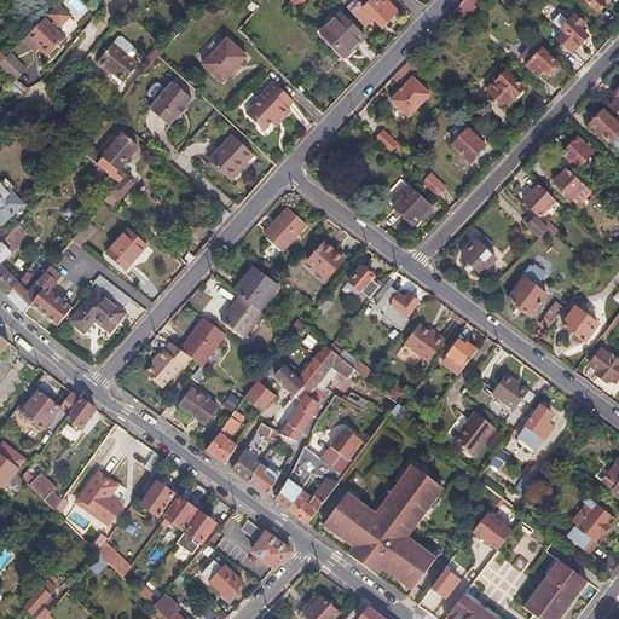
[(357,0),(346,0),(343,4),(351,12),(360,3),(357,0)]
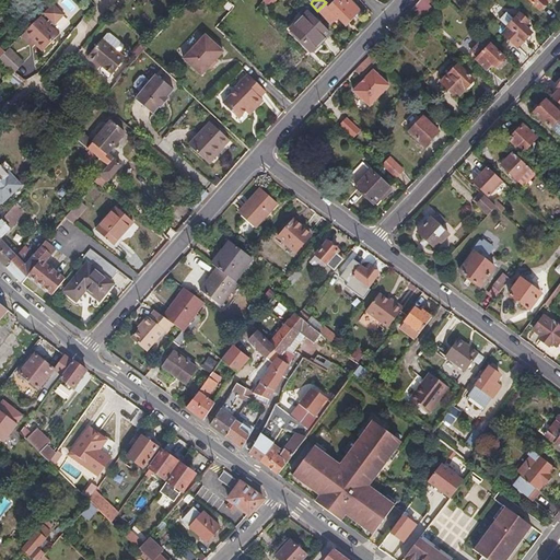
[(326,2),(317,11),(331,24),(339,16),(345,23),(349,20),(350,21),(354,16),(358,20),(363,14),(350,0),(337,0),(330,7),(326,2)]
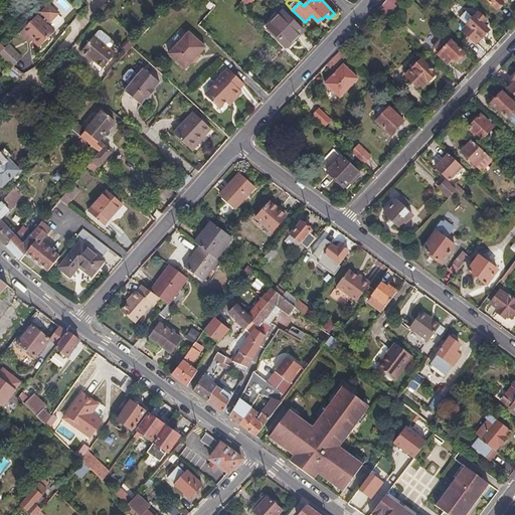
[(390,0),(387,0),(378,9),(389,19),(399,8),(394,3),(390,0)]
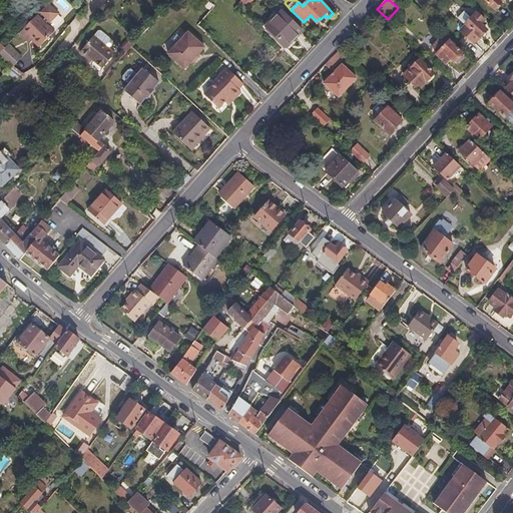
[(485,0),(496,10),(505,0),(485,0)]
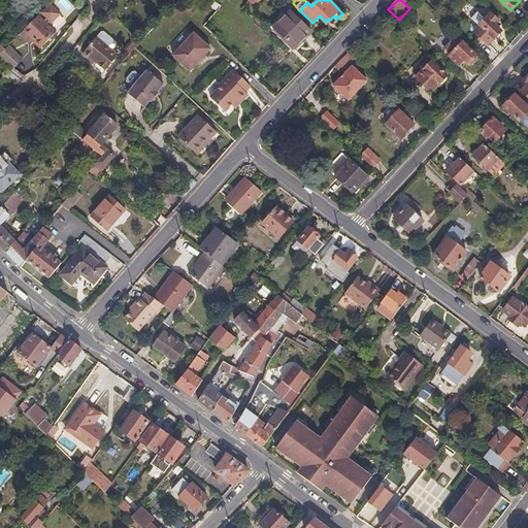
[(50,5),(37,17),(45,25),(50,22),(51,24),(60,14),(50,5)]
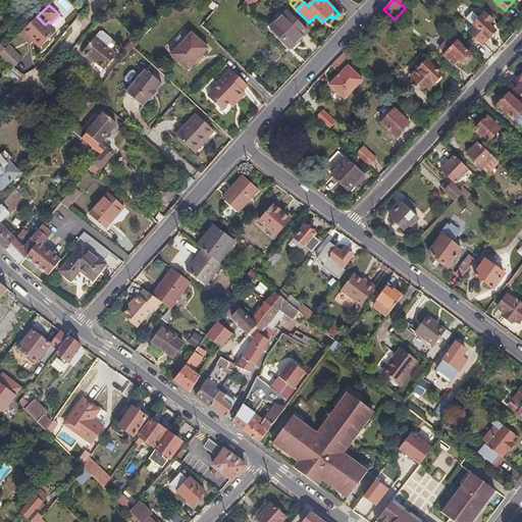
[(308,33),(284,10),(278,15),(280,17),(270,28),(292,49),(308,33)]
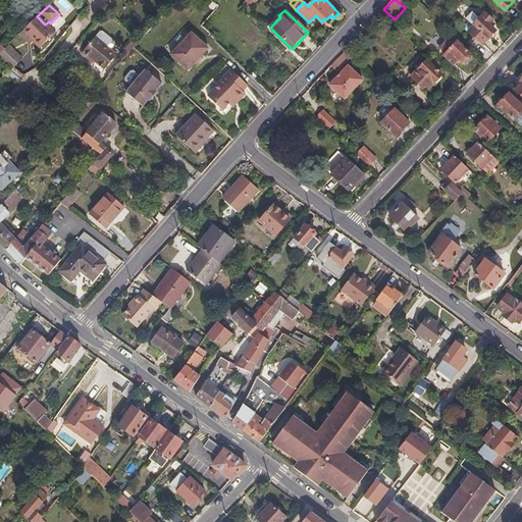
[(484,12),(474,23),(475,25),(469,32),(482,45),(489,38),(494,38),(497,35),(497,31),(489,24),(493,20),(484,12)]
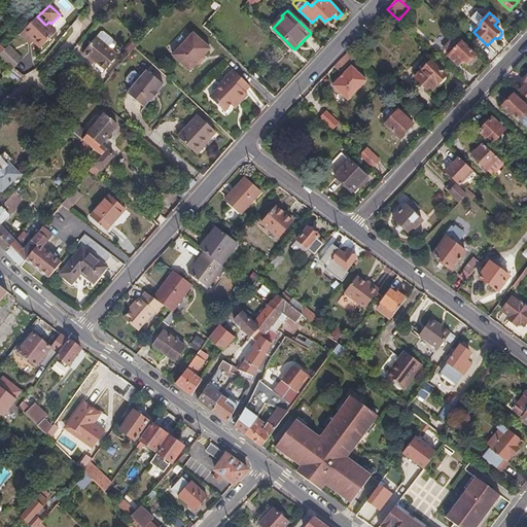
[(45,25),(37,16),(22,32),(32,43),(39,50),(56,35),(45,25)]
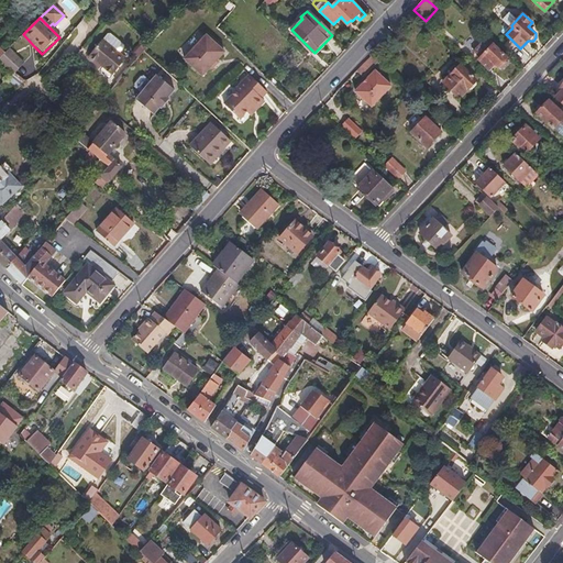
[(109,34),(105,40),(122,54),(127,47),(127,45),(112,33),(109,34)]
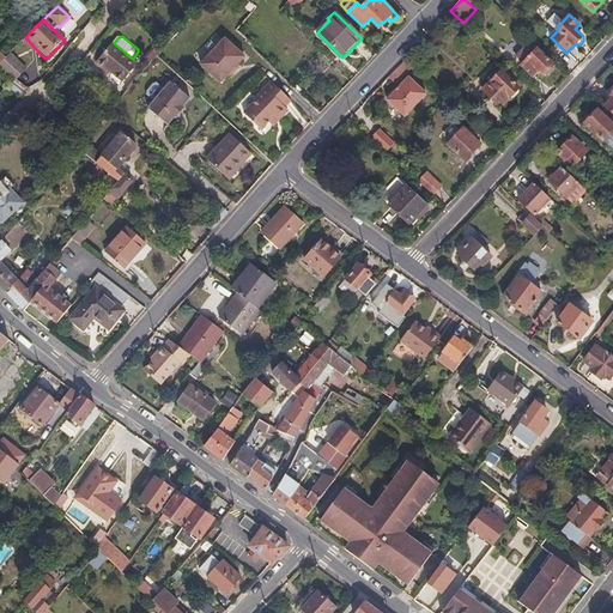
[(37,50),(25,37),(20,42),(34,54),(37,50)]
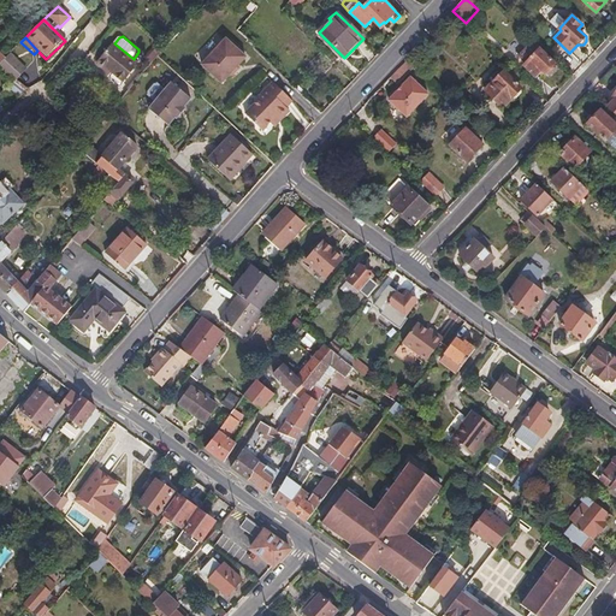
[(227,37),(203,64),(224,83),(247,57),(227,37)]
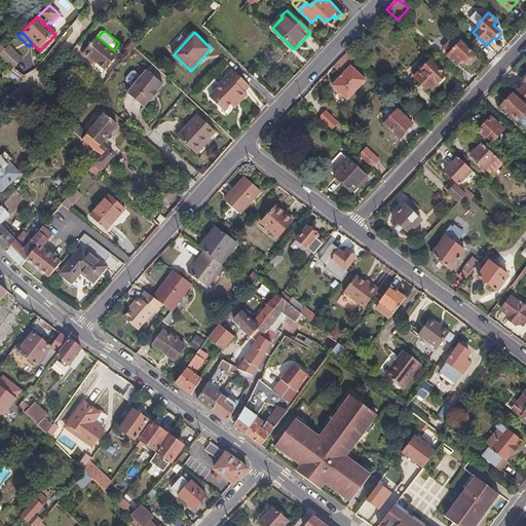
[(86,50),(98,61),(107,68),(119,54),(114,50),(98,37),(86,50)]
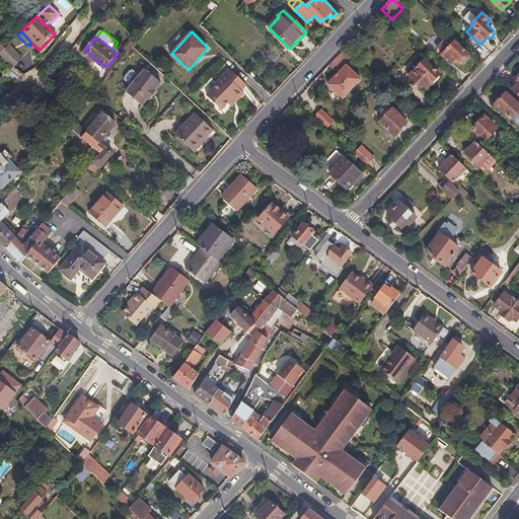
[(455,42),(443,55),(454,64),(458,60),(461,62),(463,60),(465,63),(469,58),(467,56),(468,54),(455,42)]
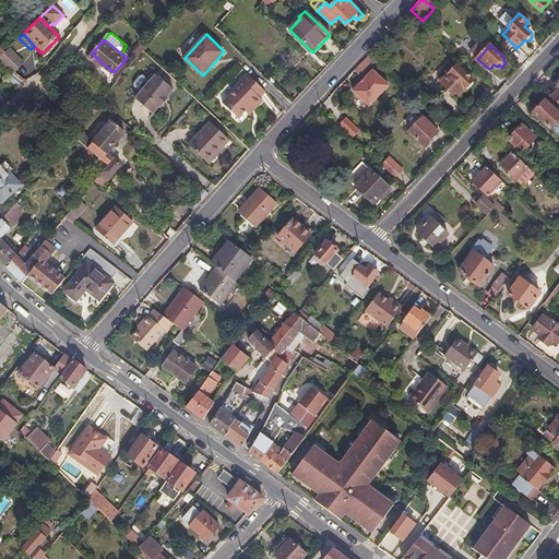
[(9,48),(0,56),(0,61),(14,73),(25,62),(9,48)]
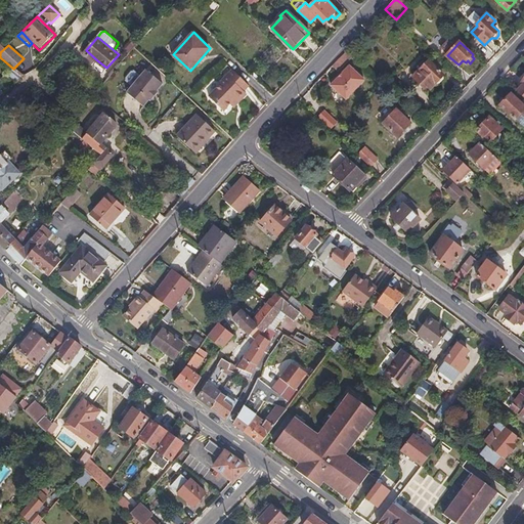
[(94,63),(97,60),(86,50),(83,54),(94,63)]
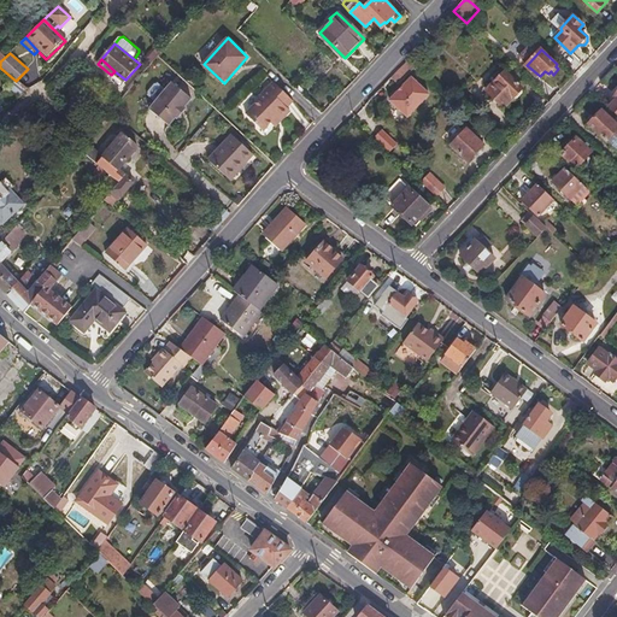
[(415,68),(406,60),(391,77),(398,83),(415,68)]
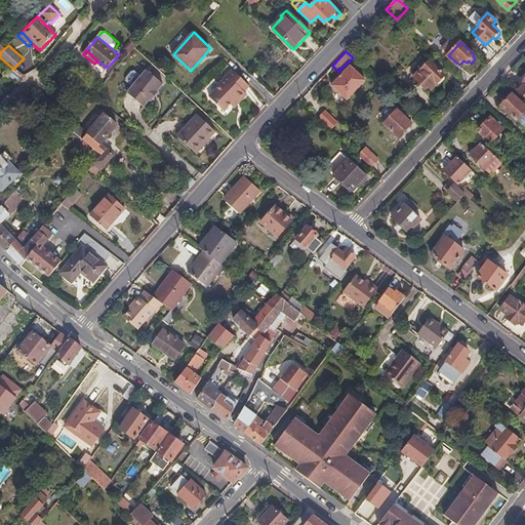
[(445,76),(451,70),(436,55),(415,77),(427,88),(429,85),(433,89),(439,83),(440,84),(443,84),(447,80),(446,79),(447,78),(445,76)]
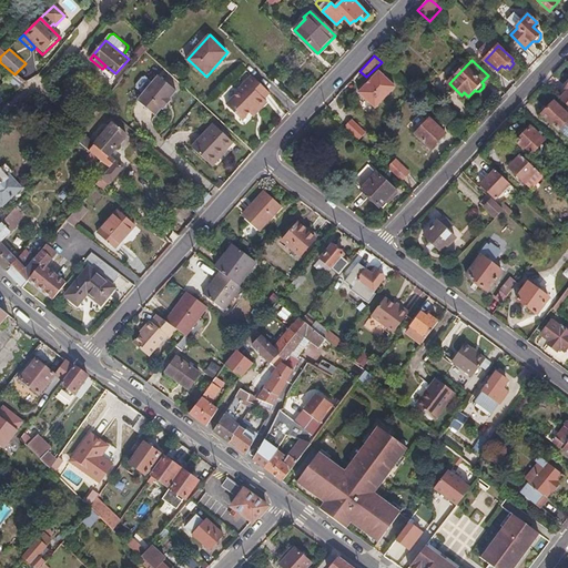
[(395,87),(378,71),(358,92),(375,108),(395,87)]
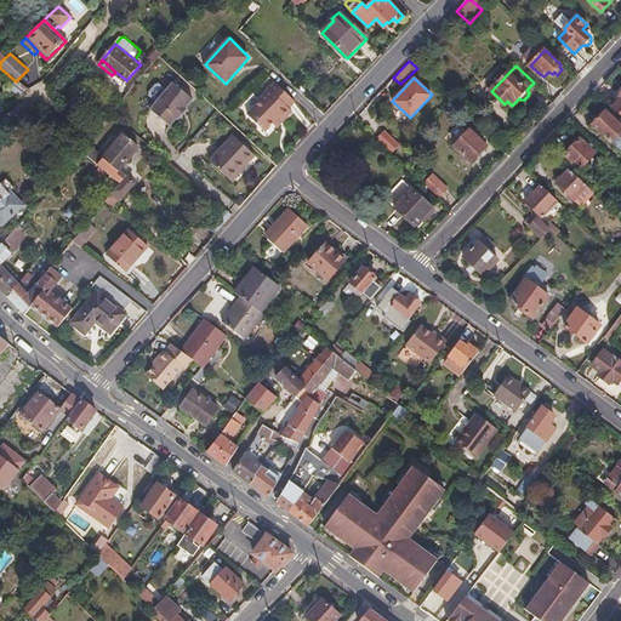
[(20,97),(28,90),(16,81),(15,80),(7,87),(20,97)]
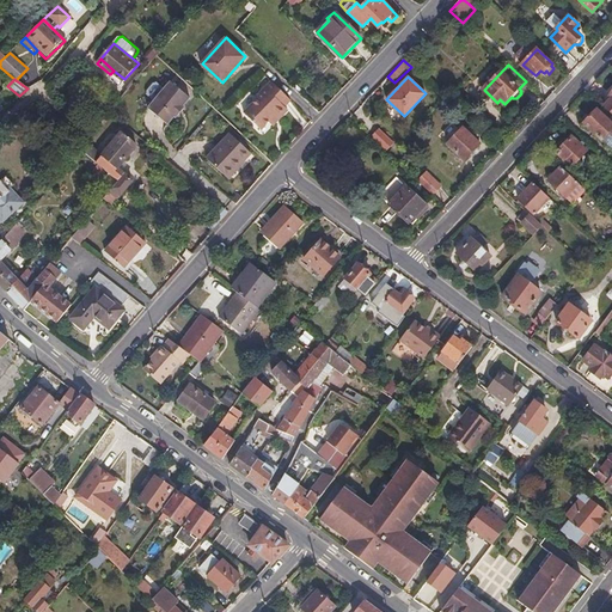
[(287,109),(293,102),(271,81),(256,97),(258,99),(245,114),(262,129),(270,121),(276,115),(280,118),(288,110),(287,109)]
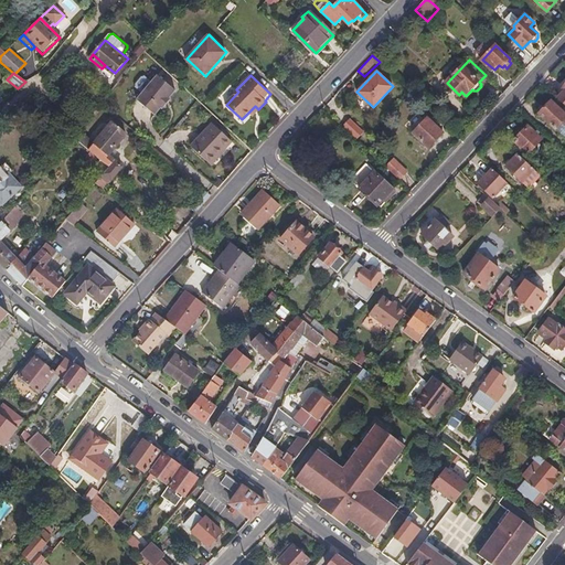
[(136,87),(144,94),(152,83),(146,76),(145,77),(142,77),(137,85),(137,87),(136,87)]
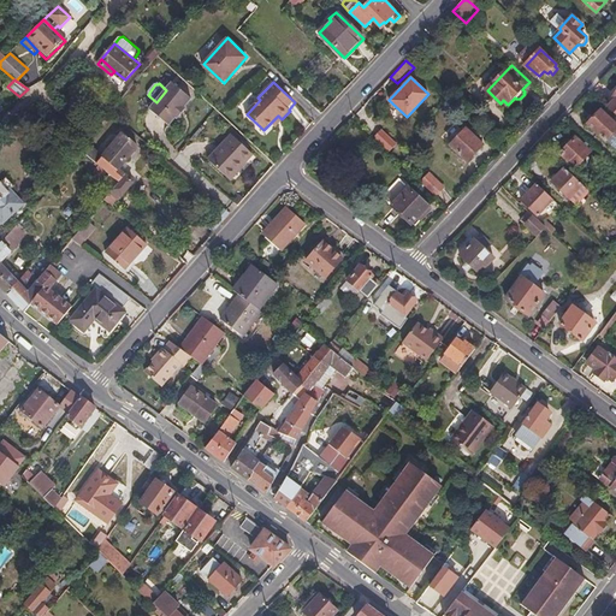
[(166,90),(157,102),(149,110),(169,126),(176,118),(177,120),(188,108),(185,107),(191,100),(172,83),(166,90)]
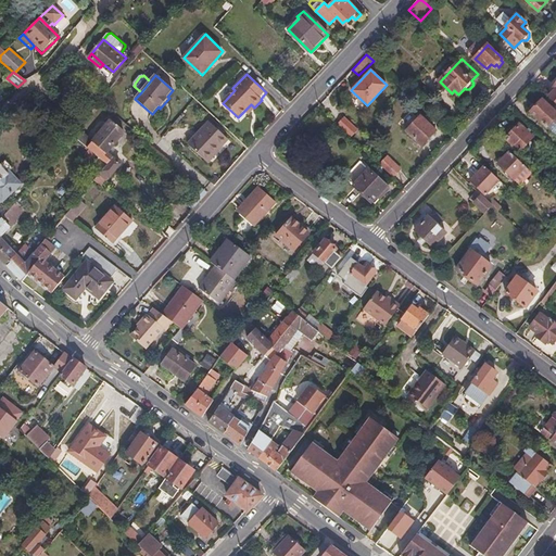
[(555,111),(543,99),(531,112),(555,135),(555,134),(555,111)]
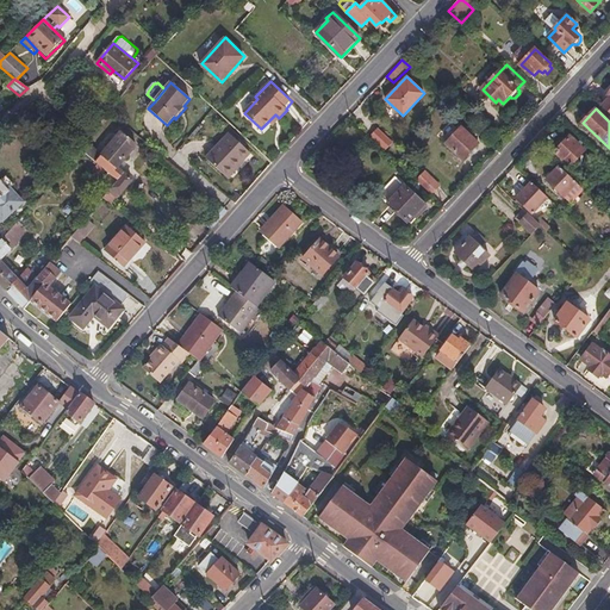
[(60,111),(51,116),(60,130),(68,124),(60,111)]
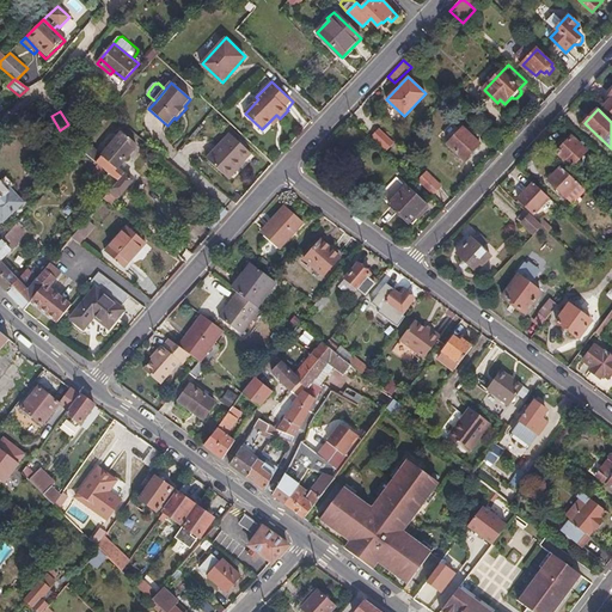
[(274,126),(280,118),(276,115),(270,121),(274,126)]
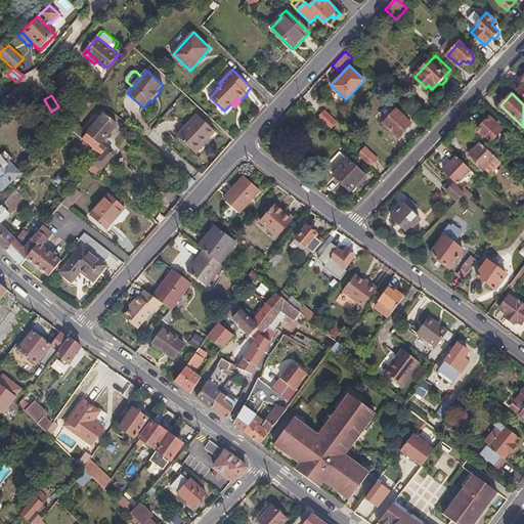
[(324,110),(317,117),(331,129),(338,122),(324,110)]
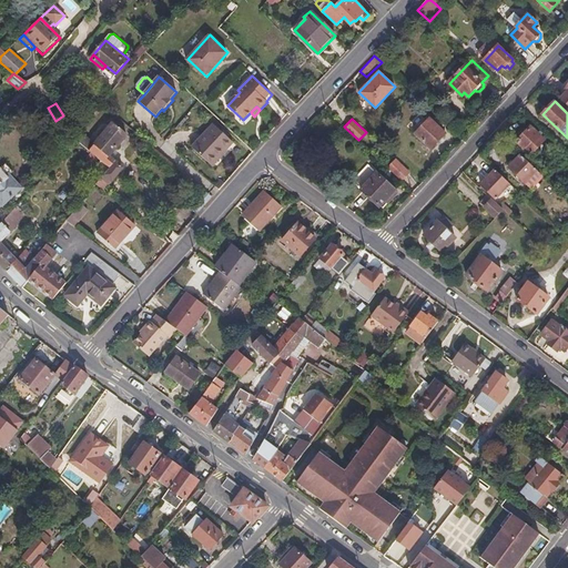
[(429,119),(415,134),(432,149),(446,134),(429,119)]
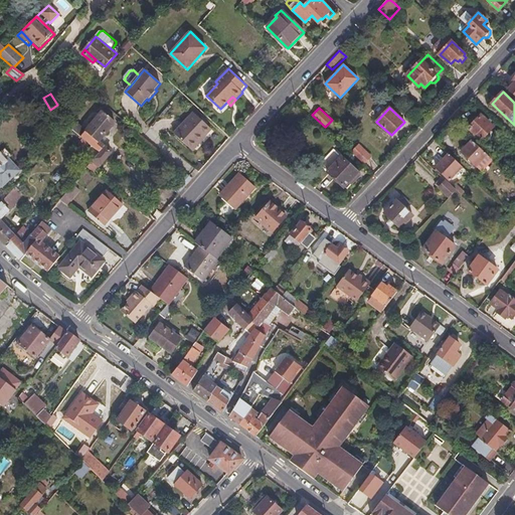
[(102,112),(80,137),(91,145),(100,153),(93,162),(100,167),(113,152),(100,142),(116,123),(102,112)]
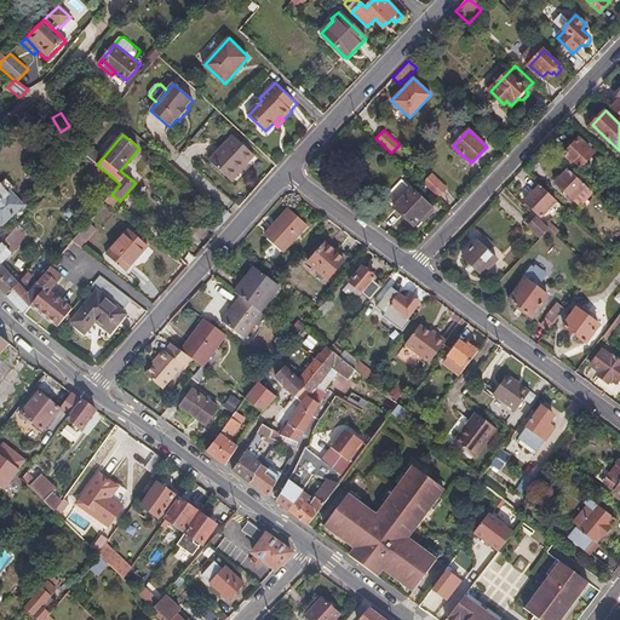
[(245,162),(246,164),(254,155),(233,136),(211,161),(229,178),(245,162)]
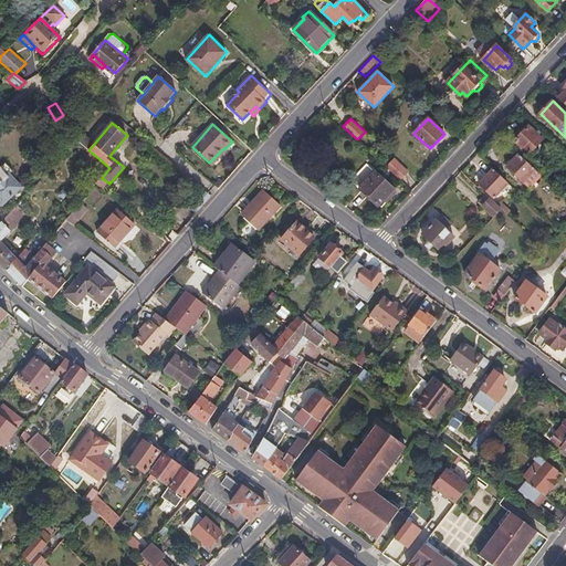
[(530,125),(515,139),(530,153),(543,138),(530,125)]
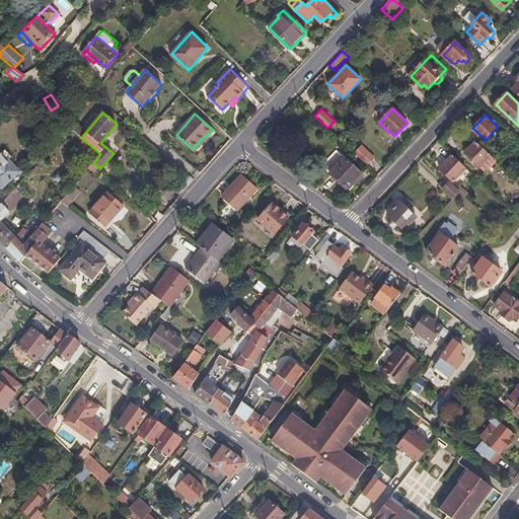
[(81,138),(72,130),(68,134),(87,151),(91,146),(81,138)]
